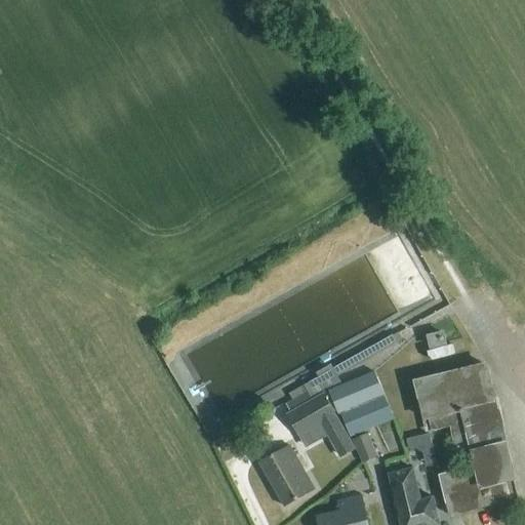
[(398,332),(315,379),(320,388),(402,341),(398,332)]
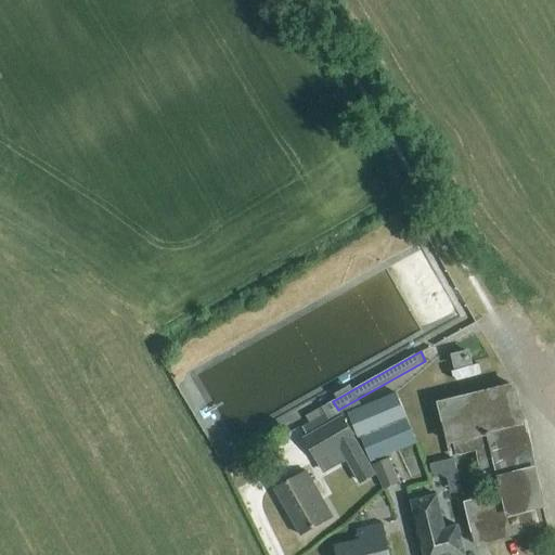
[(455,366),(469,363),(467,353),(453,357),(455,366)]
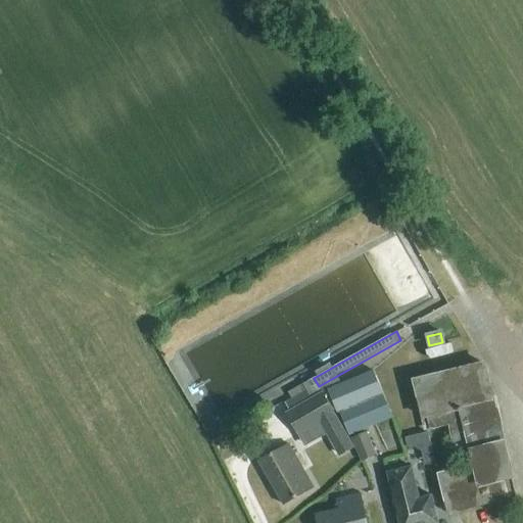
[(517,497),(484,365),(414,382),(426,429),(449,423),(459,462),(473,459),(474,466),(438,475),(442,493),(435,495),(438,505),(444,503),(447,515),(517,497)]
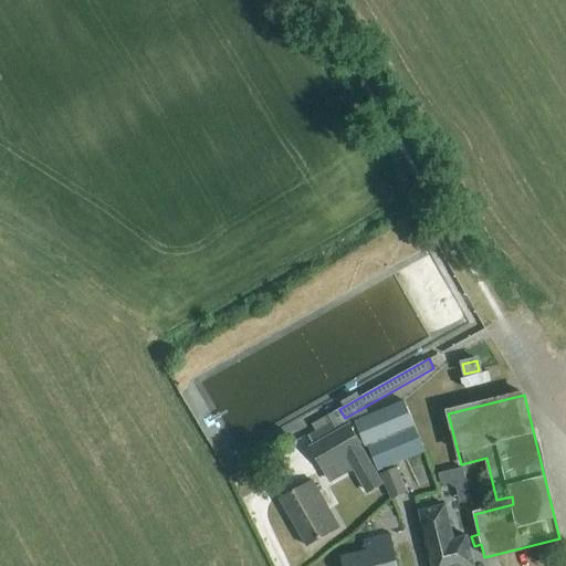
[(367,447),(413,427),(404,401),(353,423),(363,449),(367,447)]
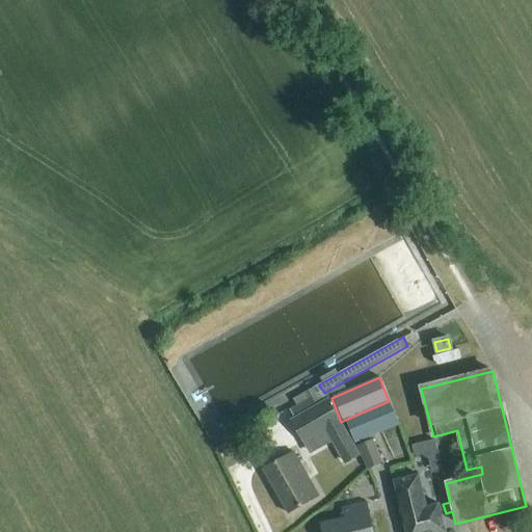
[(319,384),(308,391),(309,391),(312,397),(315,402),(325,396),(324,393),(319,384)]
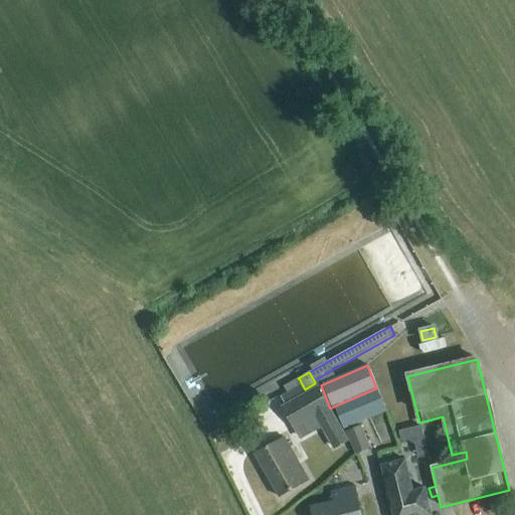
[(299,378),(285,386),(288,392),(302,385),(299,378)]
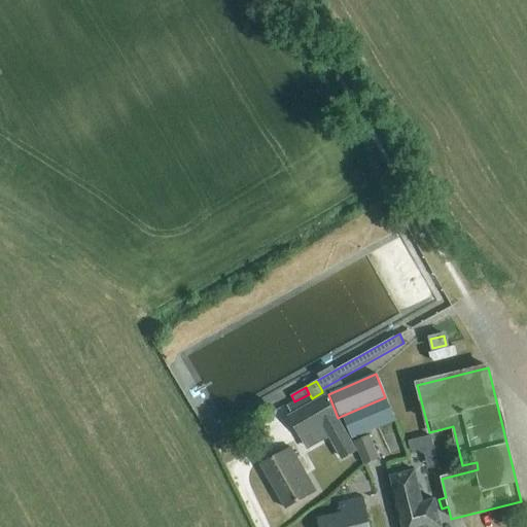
[(294,401),(286,406),(292,416),(289,418),(301,437),(323,425),(342,459),(356,451),(326,397),(314,403),(312,399),(312,398),(309,394),(294,401)]
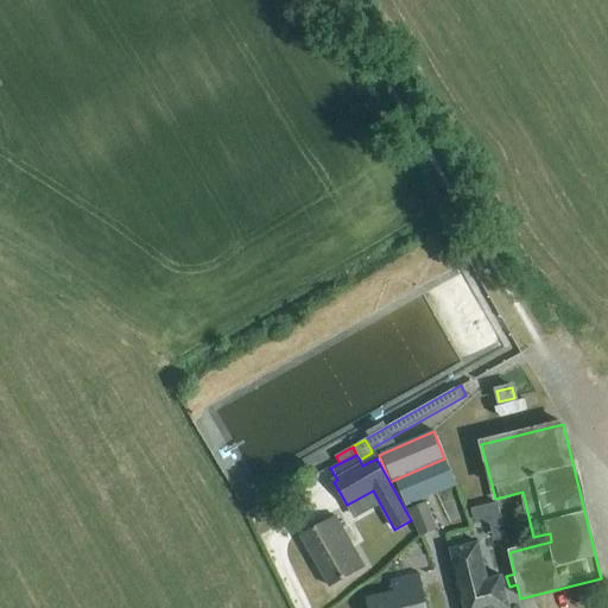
[(444,458),(394,480),(405,507),(456,486),(444,458)]
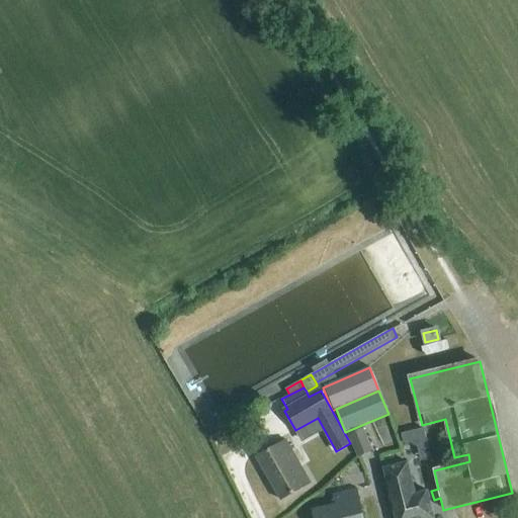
[(404,431),(412,462),(432,456),(425,425),(404,431)]
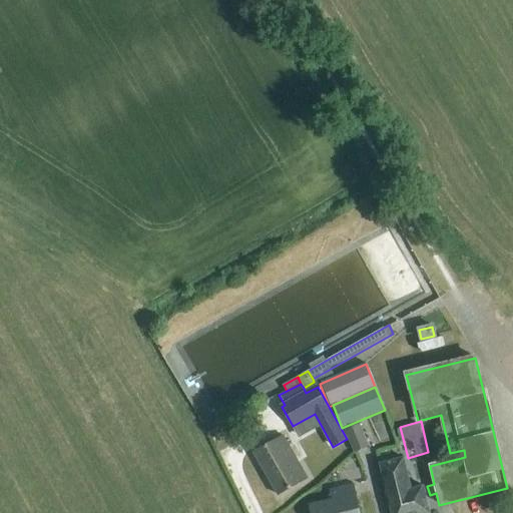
[(355,453),(369,447),(359,424),(345,431),(355,453)]
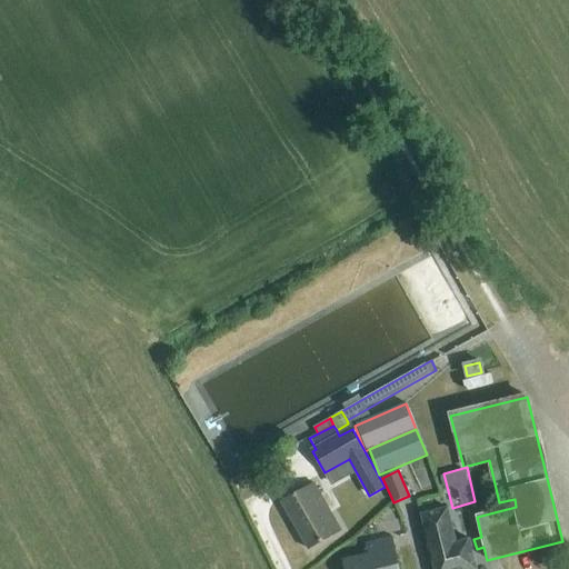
[(281,502),(308,550),(341,531),(313,485),(281,502)]
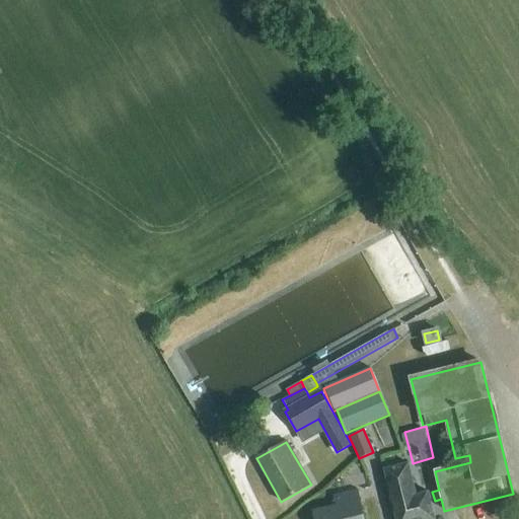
[(416,496),(408,464),(384,470),(395,518),(434,518),(428,493),(416,496)]
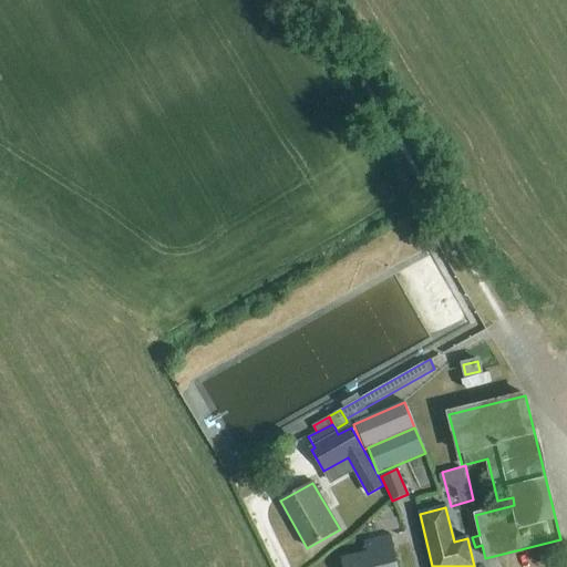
[(343,566),(397,566),(390,537),(367,543),(369,554),(342,559),(343,566)]
